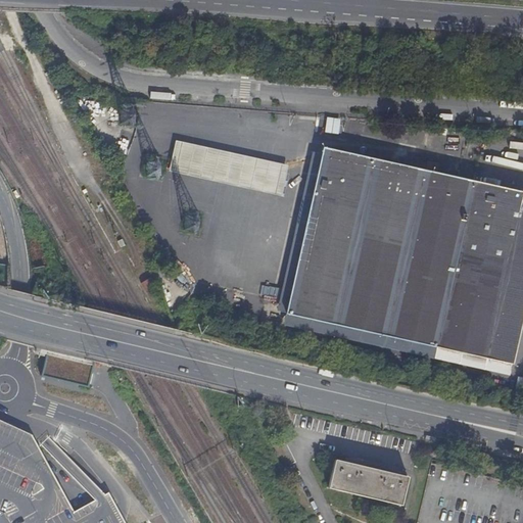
[(288,167),(175,141),(169,172),(281,196),(288,167)]
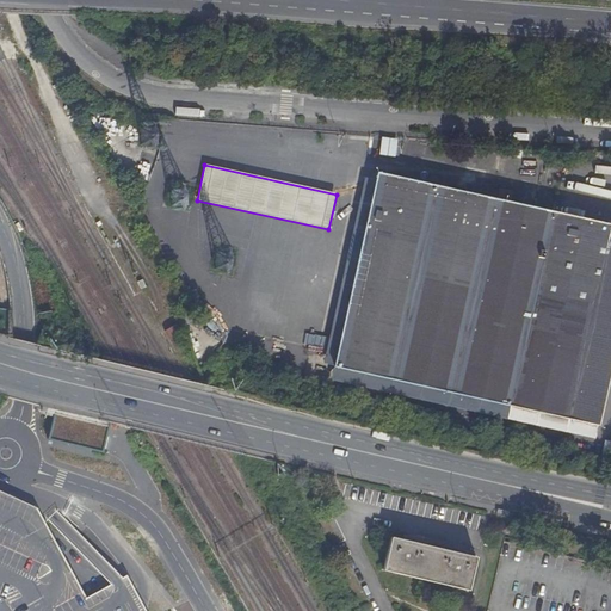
[(356,224),(351,251),(347,277),(347,278),(327,350),(322,365),(333,368),(365,226),(375,180),(363,178),(356,224)]
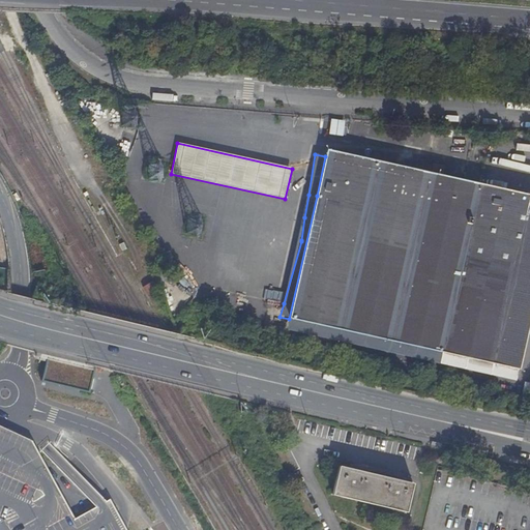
[(317,196),(289,319),(346,331),(365,335),(386,340),(483,361),(518,370),(521,358),(525,339),(529,318),(529,315),(529,201),(447,182),(370,166),(325,156),(317,196)]
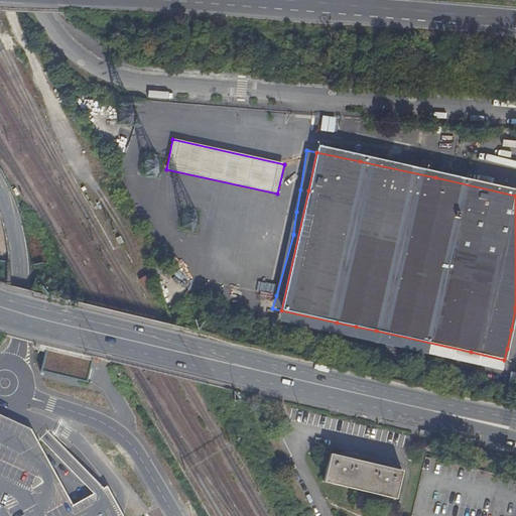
[(356,327),(337,323),(281,310),(279,321),(326,327),(335,331),(389,340),(427,350),(455,358),(494,369),(502,371),(504,360),(471,352),(376,331),(356,327)]
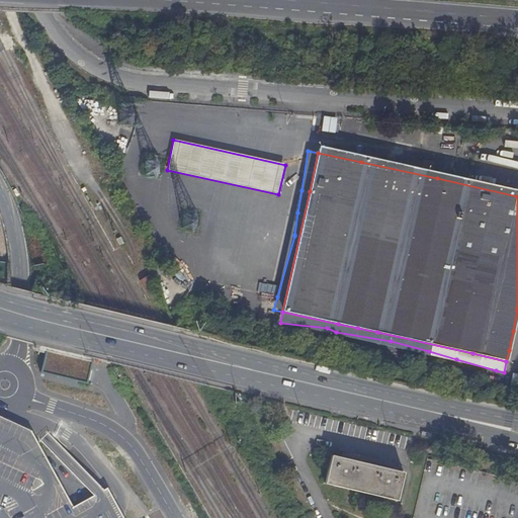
[(85,384),(91,361),(42,348),(36,371),(85,384)]
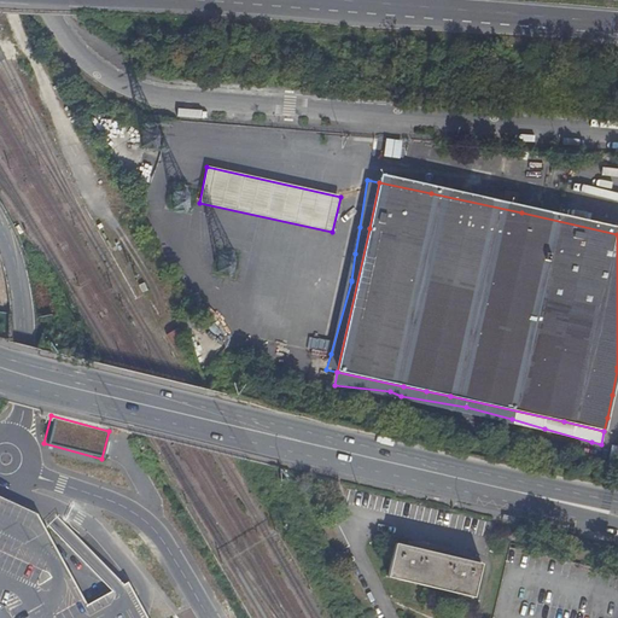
[(15,499),(0,491),(0,600),(3,601),(11,617),(141,617),(126,590),(121,593),(116,594),(108,605),(89,616),(82,608),(15,499)]
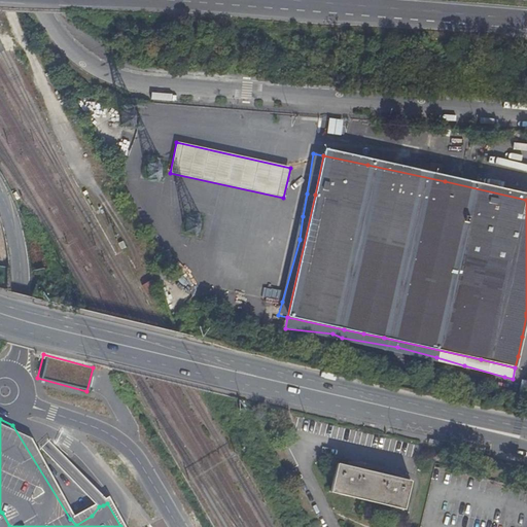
[(337,465),(329,493),(402,510),(409,482),(337,465)]
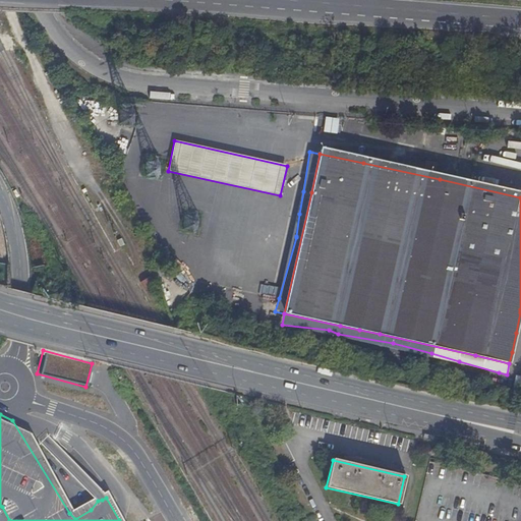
All buildings are outlined.
